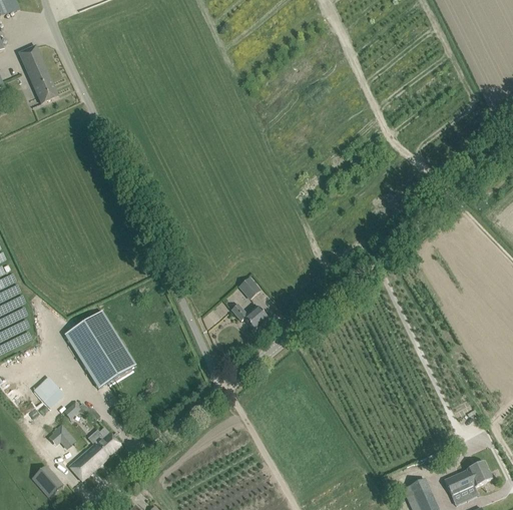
[(0,0),(0,88),(4,86),(0,77),(0,49),(4,48),(0,38),(0,16),(10,12),(19,8),(15,0),(0,0)]
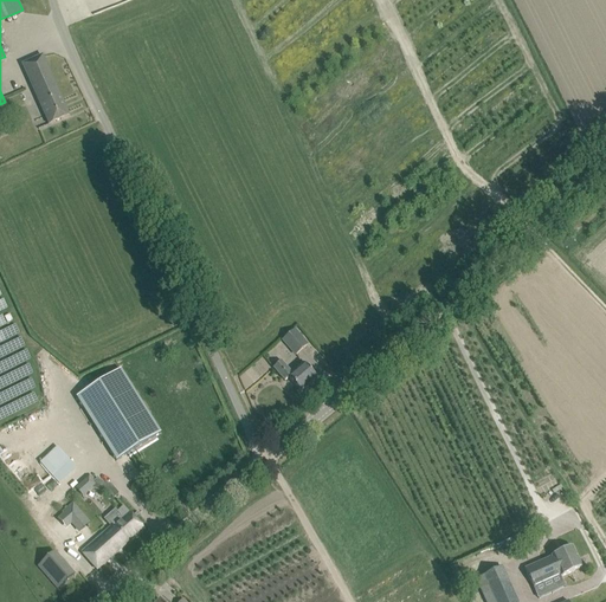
[(21,62),(49,122),(69,112),(43,52),(32,57),(21,62)]
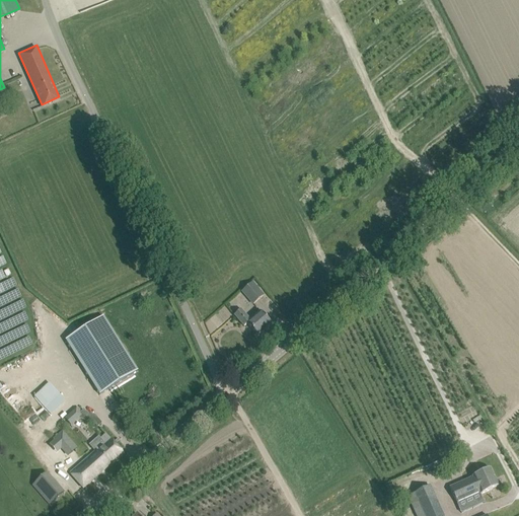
[(240,289),(252,302),(264,292),(252,279),(240,289)]
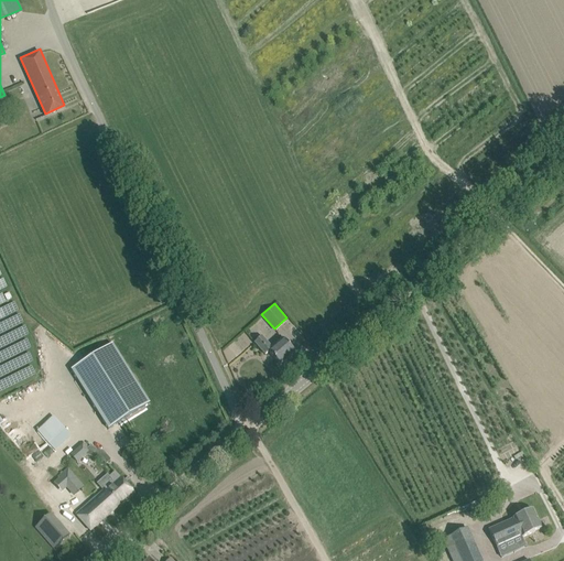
[(255,341),(264,353),(268,349),(280,363),(295,349),(283,336),(272,345),(262,333),(255,341)]
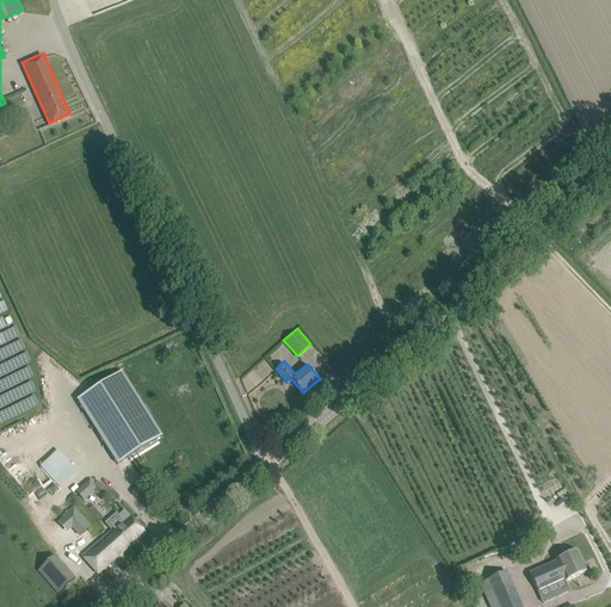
[(75,397),(118,460),(161,431),(118,367),(75,397)]
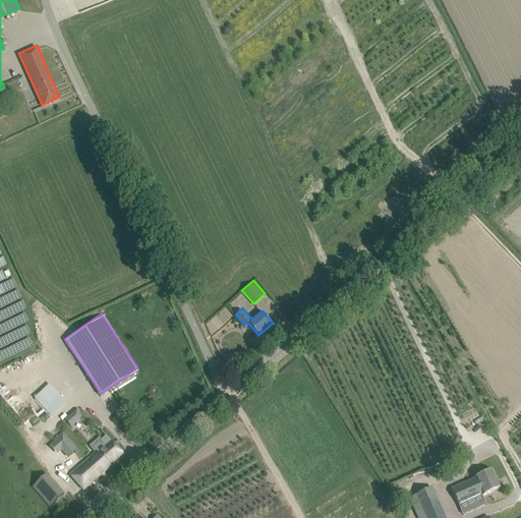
[(140,383),(136,386),(132,382),(125,387),(133,398),(145,389),(140,383)]
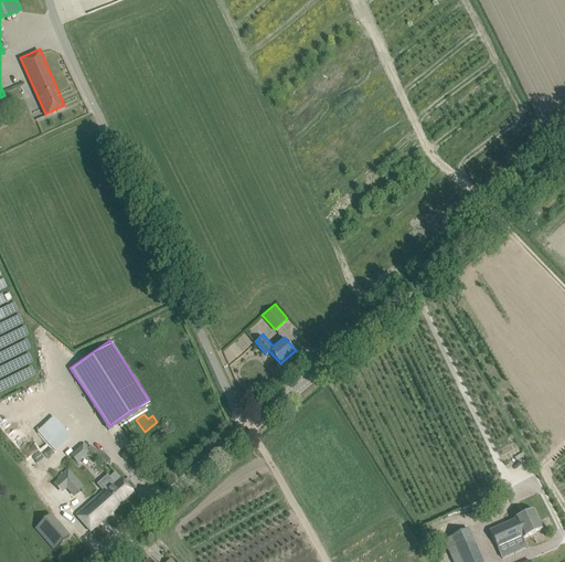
[(89,449),(86,446),(88,445),(85,441),(71,453),(77,459),(89,449)]
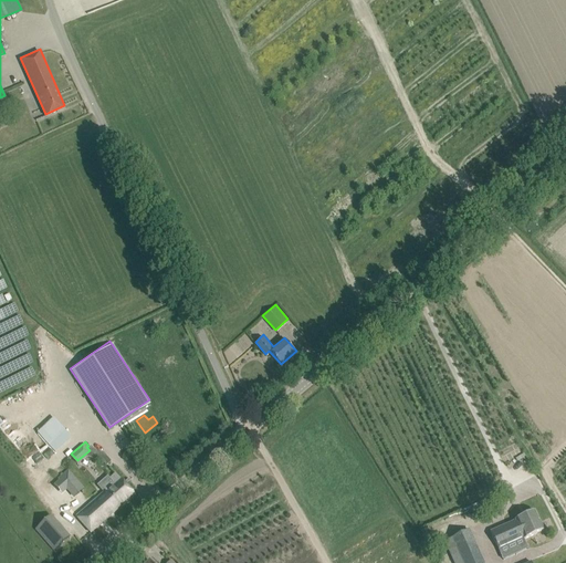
[(105,462),(111,458),(103,449),(100,457),(105,462)]
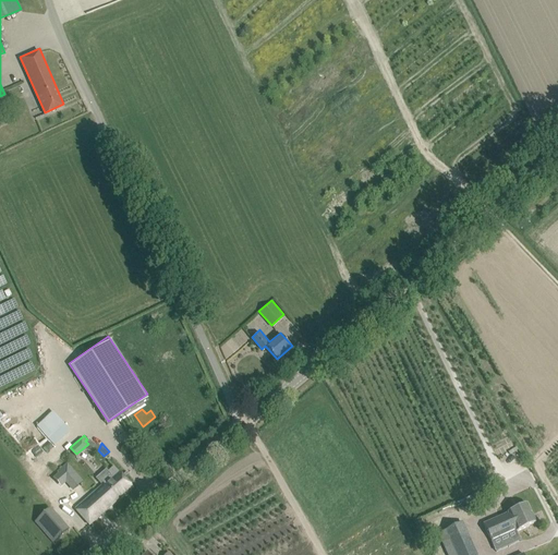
[(67,460),(57,470),(58,471),(65,480),(73,489),(83,479),(67,460)]
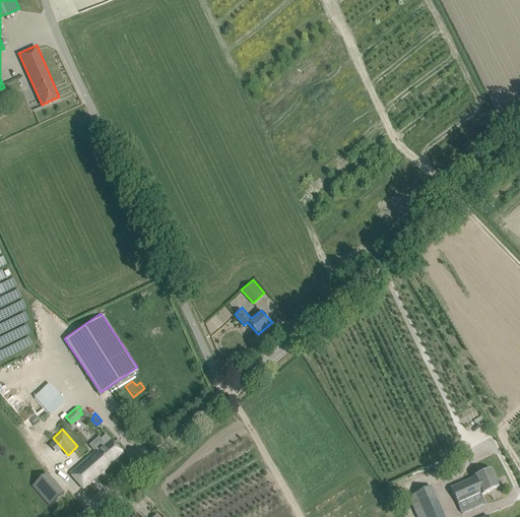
[(101,437),(99,435),(89,443),(93,449),(94,448),(95,450),(70,472),(83,487),(123,452),(106,432),(101,437)]
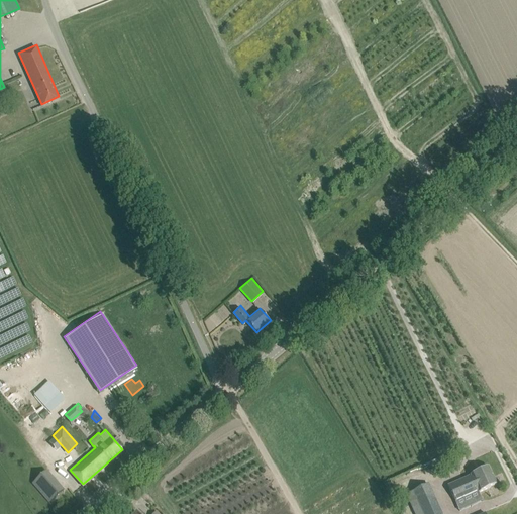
[(471,473),(447,483),(451,492),(455,500),(478,490),(496,482),(493,474),(489,465),(470,473),(471,473)]
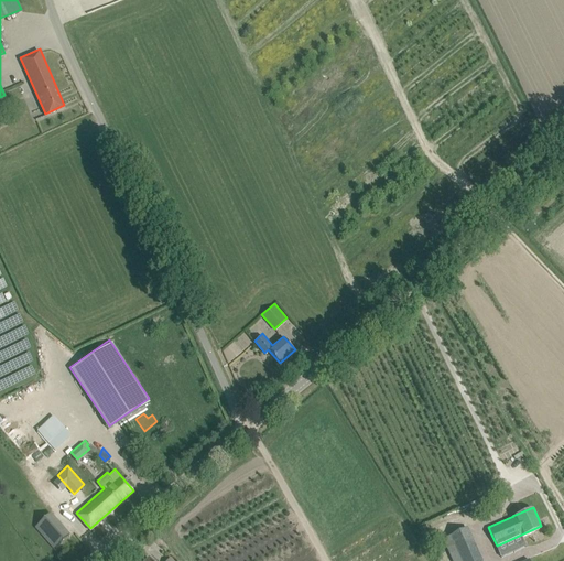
[(51,511),(35,525),(47,538),(63,524),(51,511)]
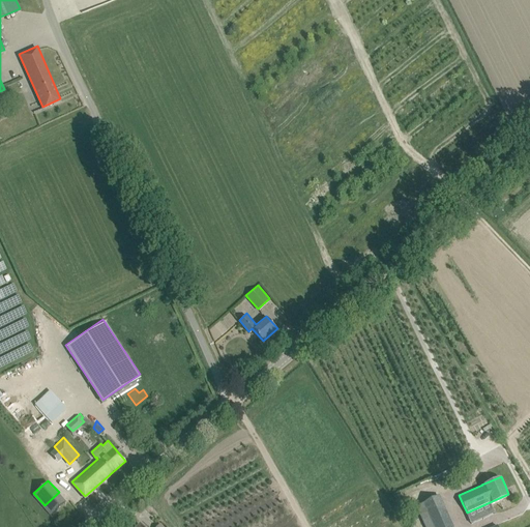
[(452,526),(438,493),(418,502),(422,513),(420,513),(427,526),(452,526)]
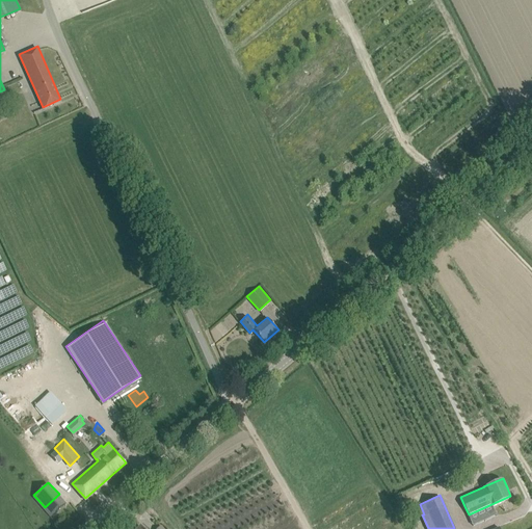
[(500,512),(510,511),(509,501),(499,502),(500,512)]
